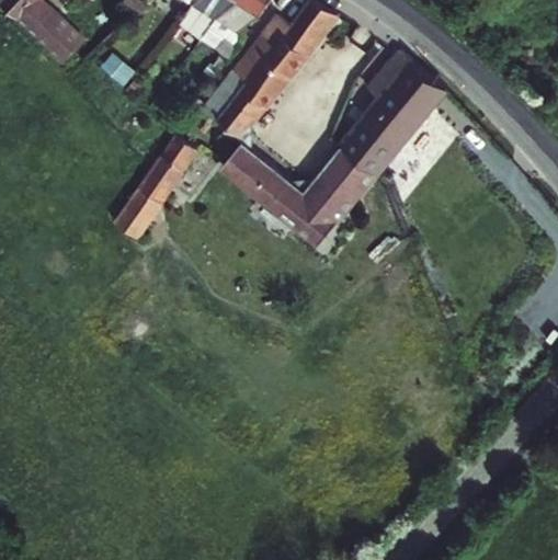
[(79,42),(42,9),(47,0),(6,0),(0,7),(64,60),(79,42)]
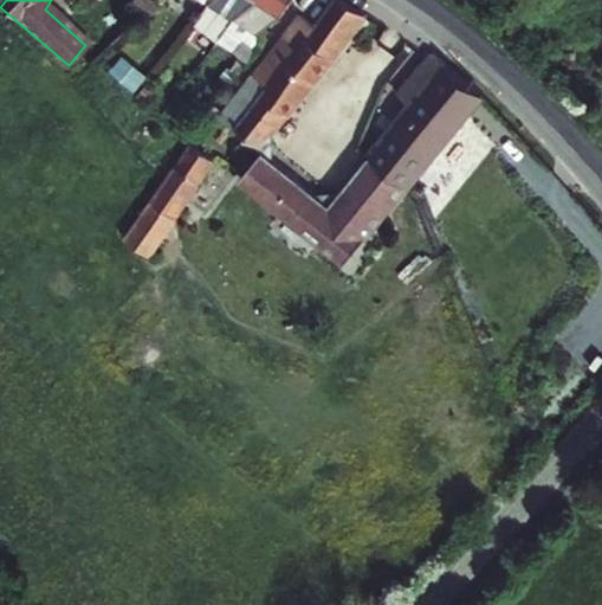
[(134,0),(133,2),(144,15),(153,8),(144,0),(134,0)]
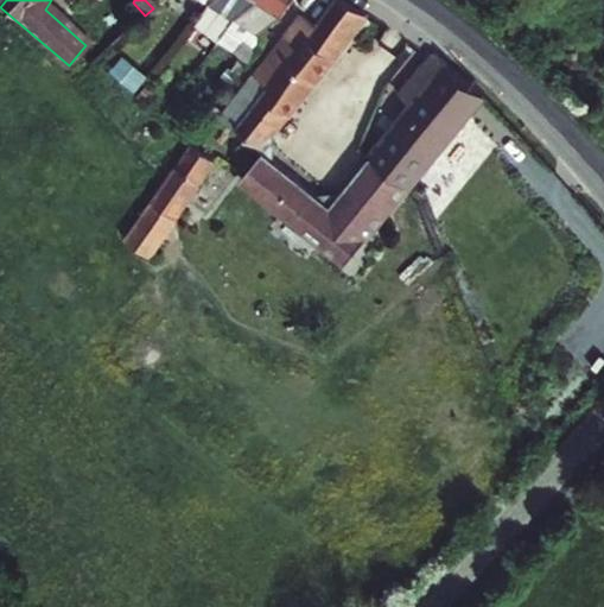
[(179,0),(197,19),(209,4),(213,0),(179,0)]
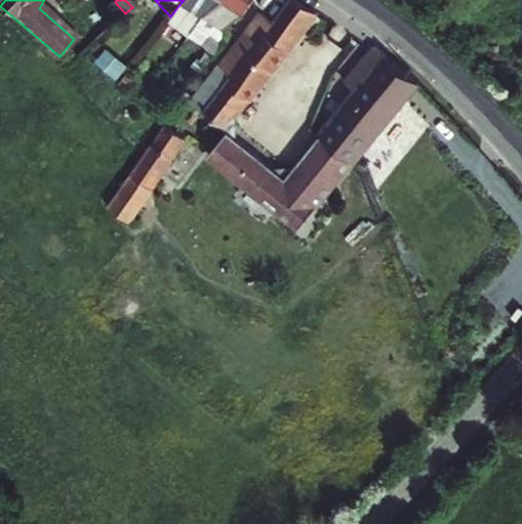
[(184,0),(181,3),(170,16),(166,22),(187,40),(190,36),(197,25),(219,4),(222,0),(184,0)]
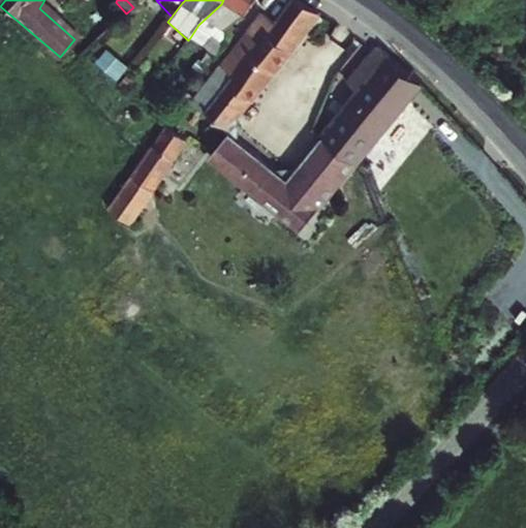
[(252,0),(223,0),(221,4),(198,25),(191,36),(215,57),(224,48),(226,29),(244,16),(252,0)]
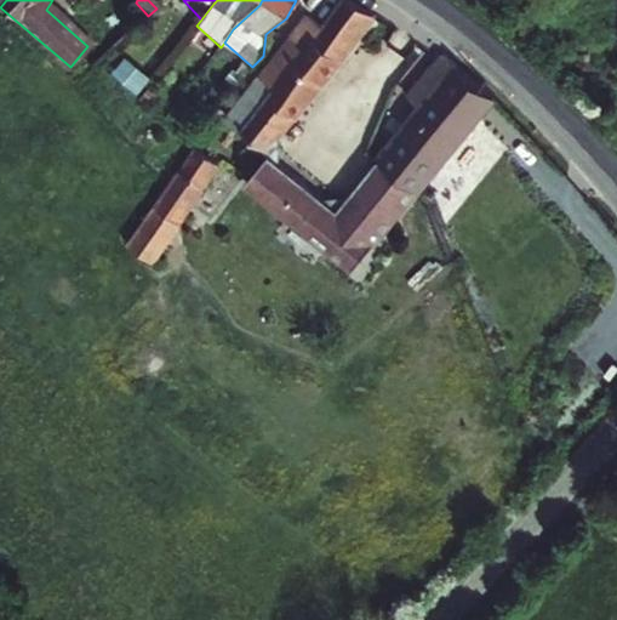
[(386,10),(372,0),(344,0),(320,28),(304,17),(227,121),(264,153),(372,26),(386,10)]
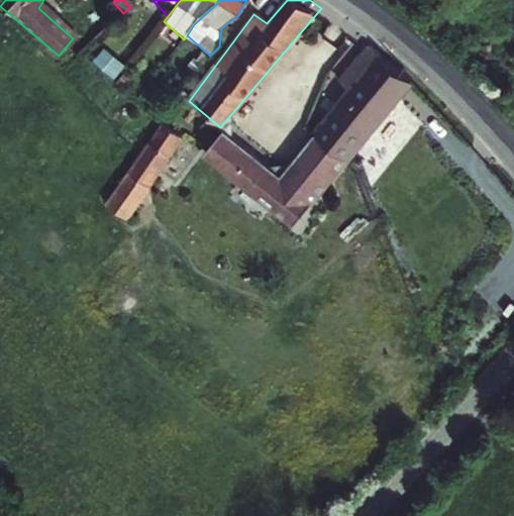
[(278,178),(225,133),(207,156),(293,228),(409,87),(366,52),(335,85),(347,95),(278,178)]
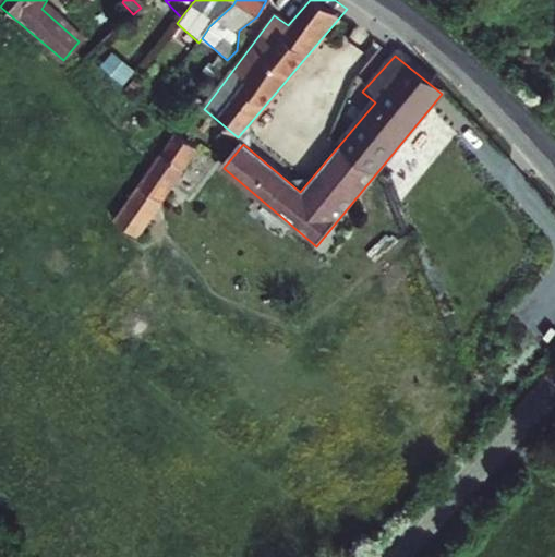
[(193,153),(176,137),(173,140),(131,191),(154,207),(171,182),(193,153)]
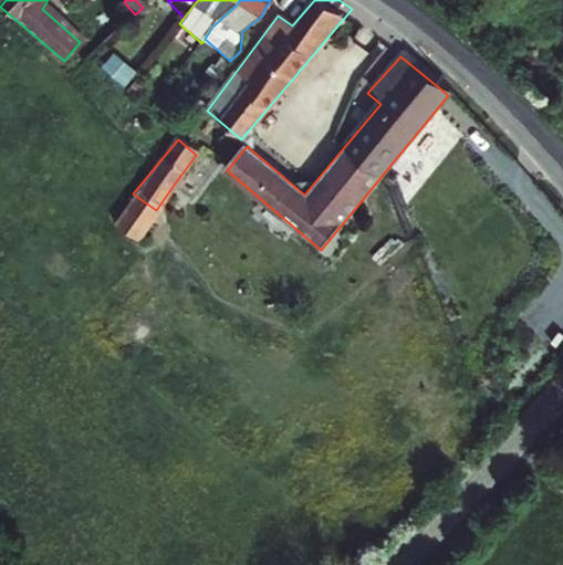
[(156,210),(133,194),(113,225),(138,240),(156,210)]
